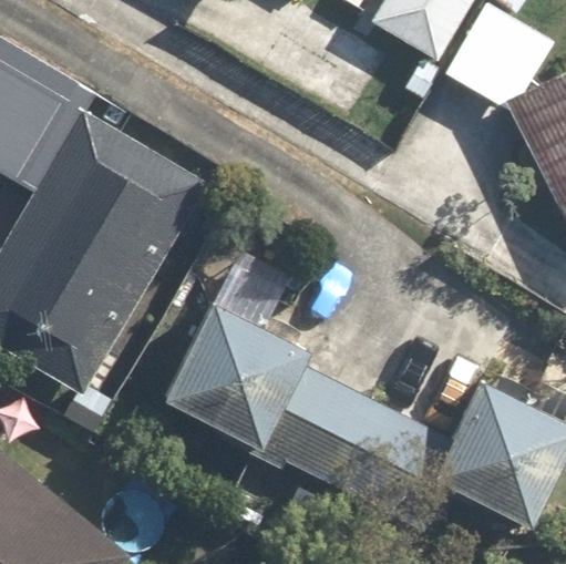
[(374,0),(363,20),(440,63),(475,0),(374,0)]
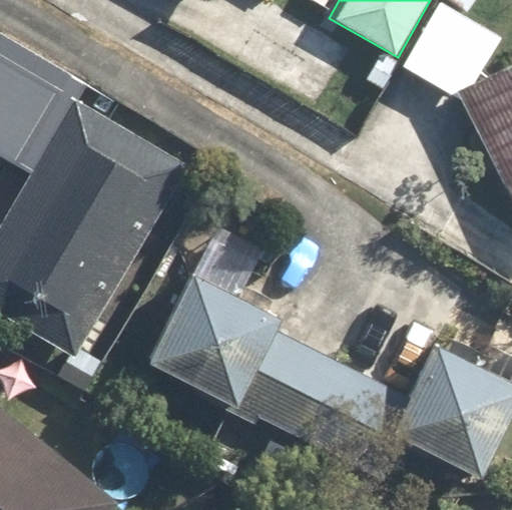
[(501,35),(467,16),(475,0),(438,0),(402,67),(464,102),(511,201),(511,63),(476,80),(501,35)]
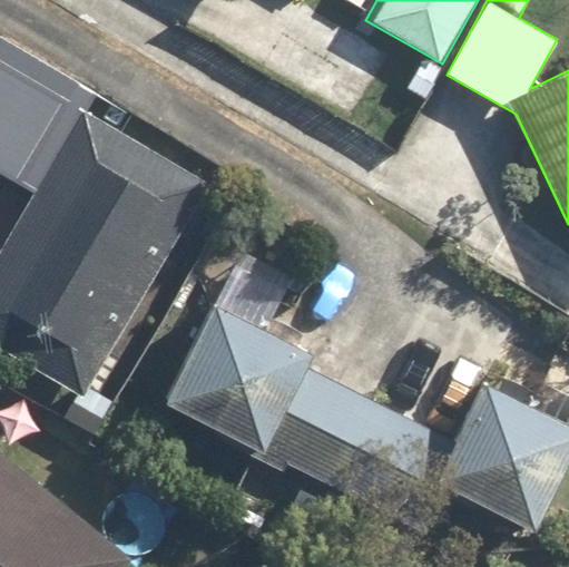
[(0,59),(0,170),(25,184),(71,100),(0,59)]
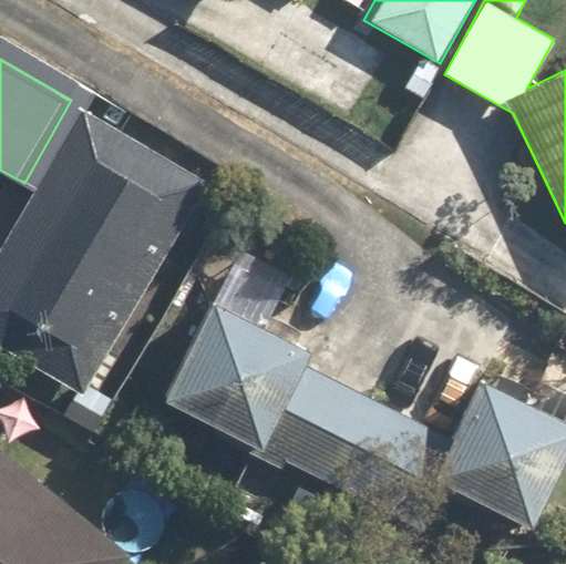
[(80,113),(0,249),(0,348),(84,397),(206,186),(80,113)]
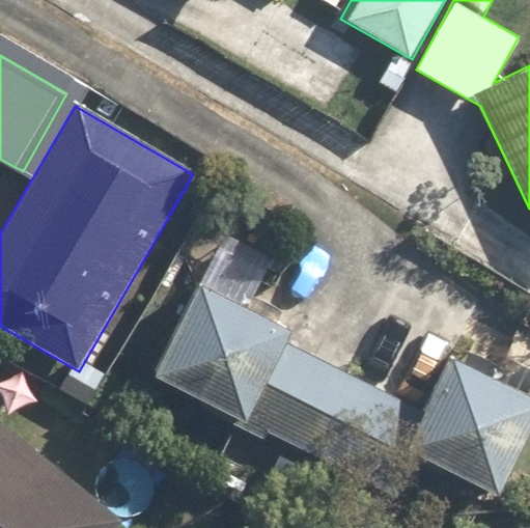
[(382,490),(406,445),(496,493),(529,427),(529,389),(456,351),(422,414),(286,342),(296,326),(253,303),(279,255),(228,228),(154,368),(382,490)]
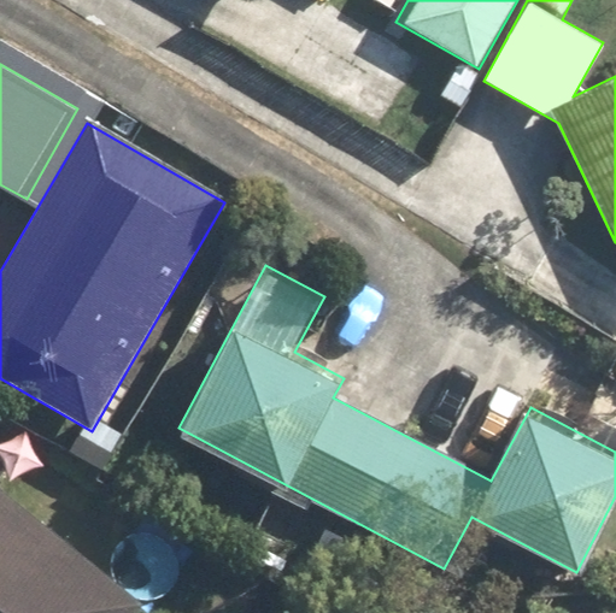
[(138,612),(145,605),(0,485),(0,481),(11,467),(0,458),(0,612),(138,612)]
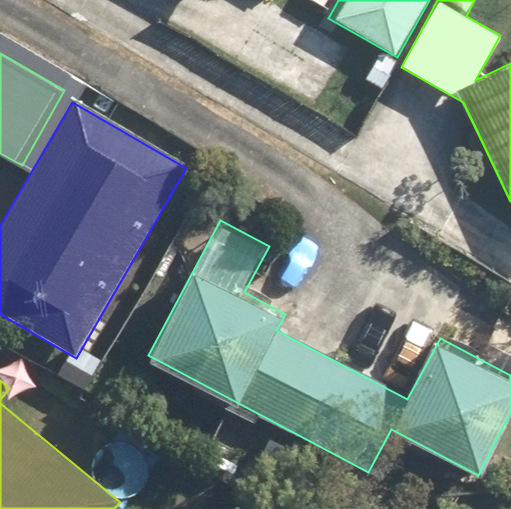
All buildings are outlined.
